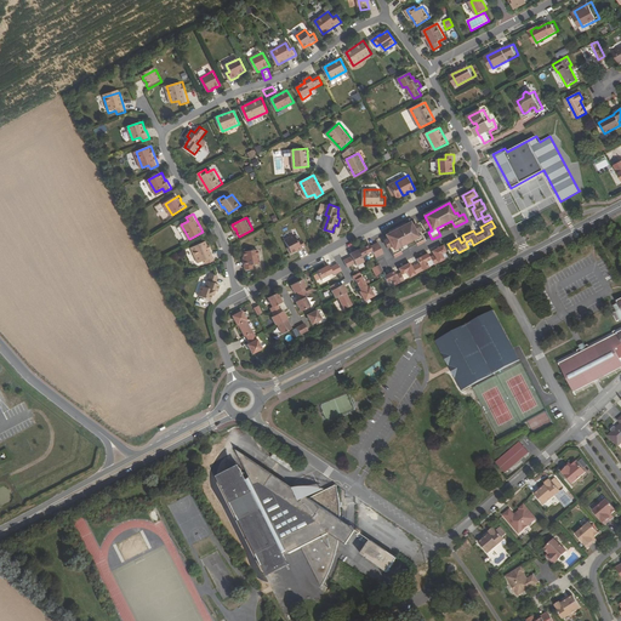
[(411,222),(387,235),(393,246),(391,248),(396,258),(404,254),(400,248),(415,239),(420,246),(427,241),(423,234),(419,237),(411,222)]
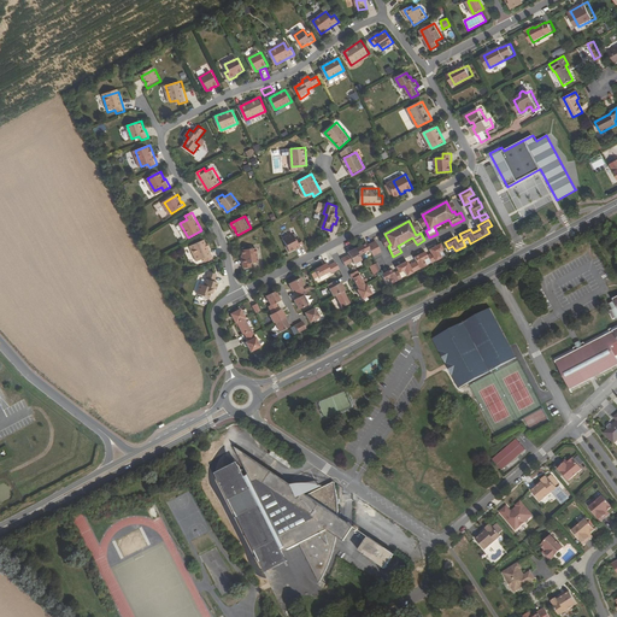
[(294,233),(285,238),(291,251),(297,248),(305,245),(301,238),(298,239),(294,233)]
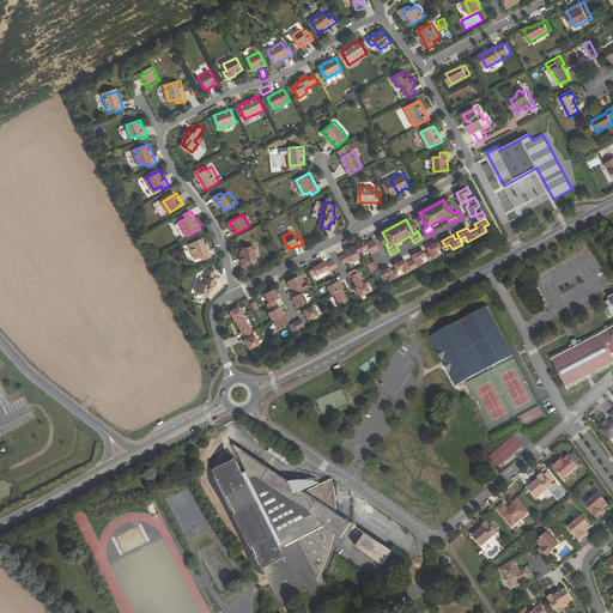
[(205,237),(190,244),(196,259),(204,256),(206,260),(213,256),(205,237)]
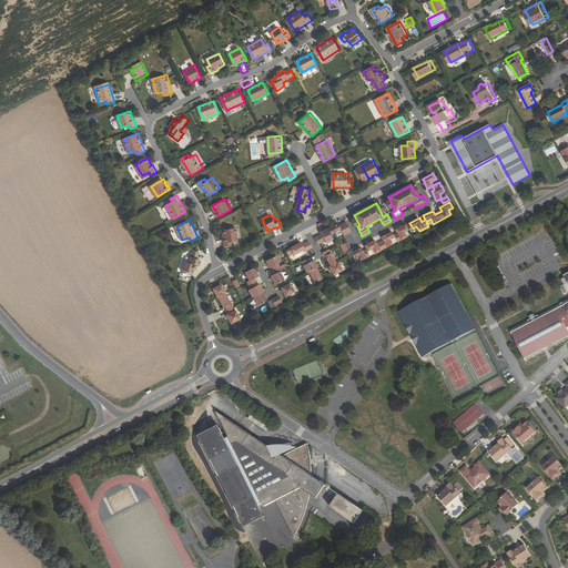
[(328,229),(321,232),(322,234),(315,239),(318,245),(326,241),(327,243),(334,240),(332,235),(342,230),(345,236),(352,232),(346,222),(340,225),(338,224),(328,230),(328,229)]
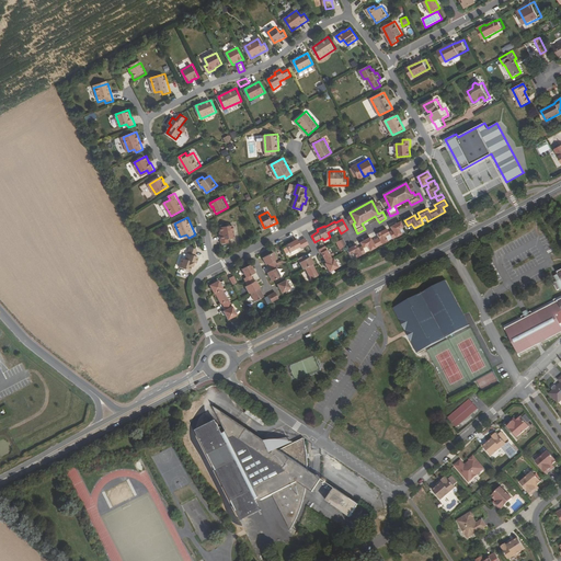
[(357,244),(347,250),(351,255),(355,253),(357,258),(366,253),(364,249),(368,245),(371,251),(389,241),(386,237),(391,235),(393,239),(402,235),(400,229),(404,227),(401,221),(391,227),(393,230),(389,232),(388,229),(378,235),(380,238),(373,241),(371,238),(362,242),(363,247),(359,249),(357,244)]
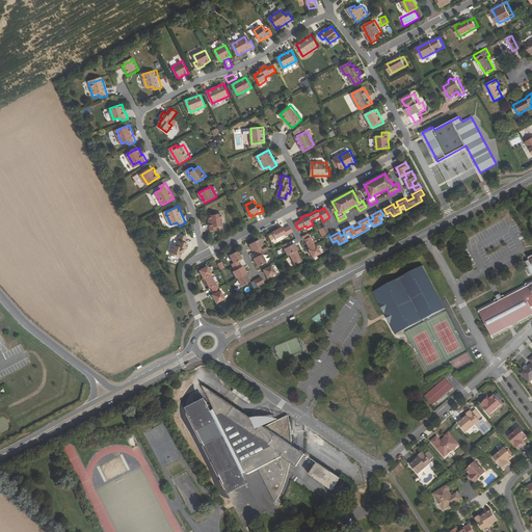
[(217,227),(224,225),(222,213),(210,215),(211,222),(210,223),(211,231),(218,230),(217,227)]
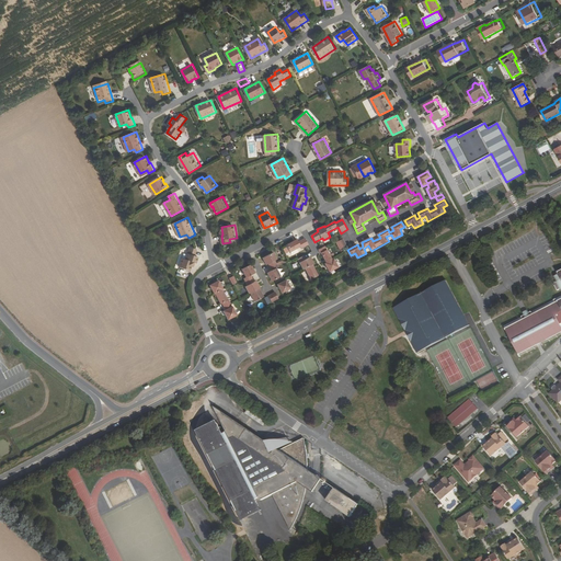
[(298,240),(287,245),(290,252),(301,247),(302,249),(309,245),(306,239),(299,242),(298,240)]
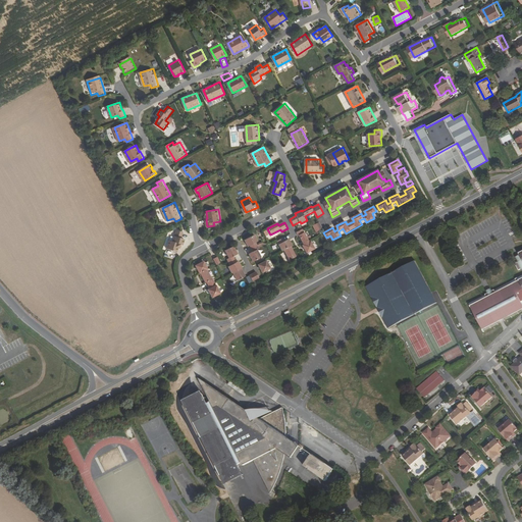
[(320,222),(314,225),(317,232),(323,228),(320,222)]
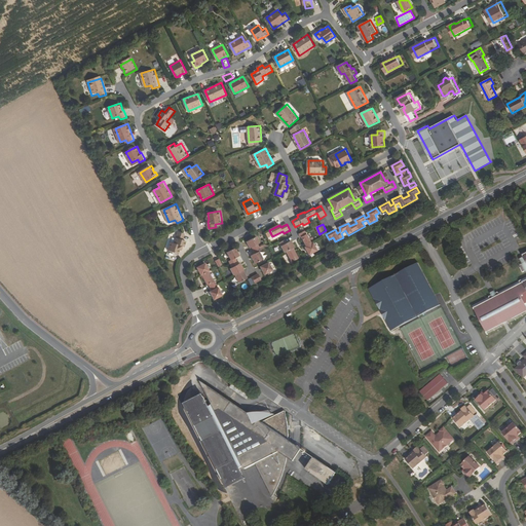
[(186,233),(180,231),(176,242),(173,241),(170,251),(180,254),(181,250),(182,250),(183,246),(186,247),(187,240),(184,239),(186,233)]
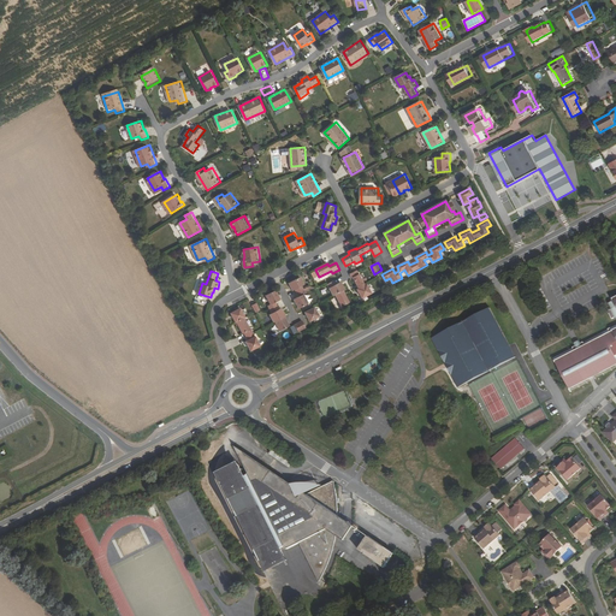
[(359,271),(350,274),(353,278),(354,278),(360,289),(357,290),(362,298),(373,294),(367,284),(366,285),(359,271)]
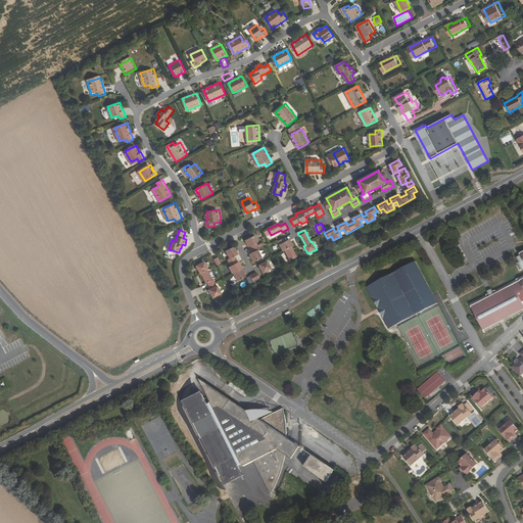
[(464,240),(471,236),(468,231),(461,235),(464,240)]
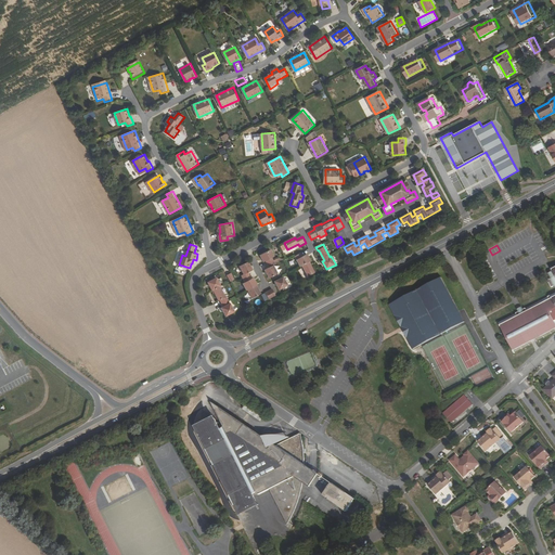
[(276,265),(273,258),(275,257),(271,249),(260,255),(265,262),(267,261),(270,268),(266,270),(270,279),(279,274),(274,266),(276,265)]
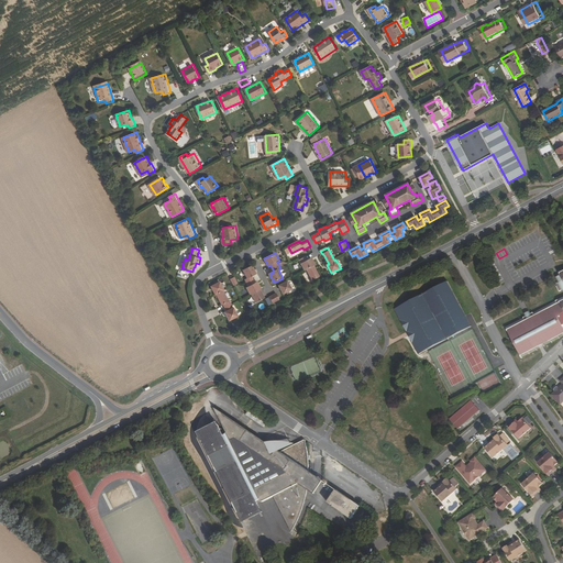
[(306,256),(300,261),(306,271),(307,269),(312,280),(320,277),(315,266),(316,265),(312,258),(308,261),(306,256)]
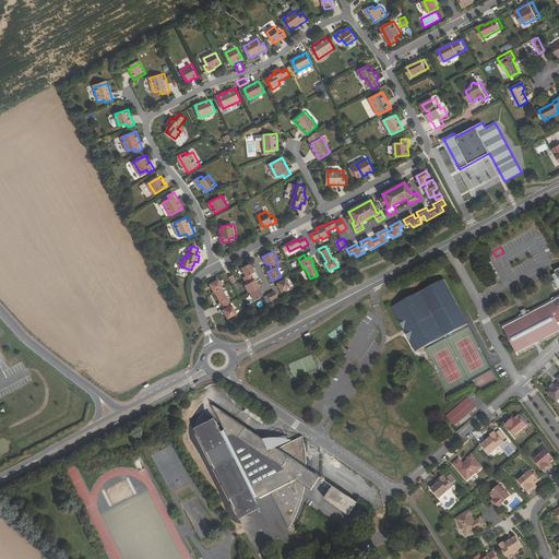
[(251,264),(241,269),(246,276),(244,277),(248,285),(246,286),(249,293),(250,293),(254,301),(263,296),(259,287),(260,287),(257,281),(254,282),(251,275),(256,272),(251,264)]
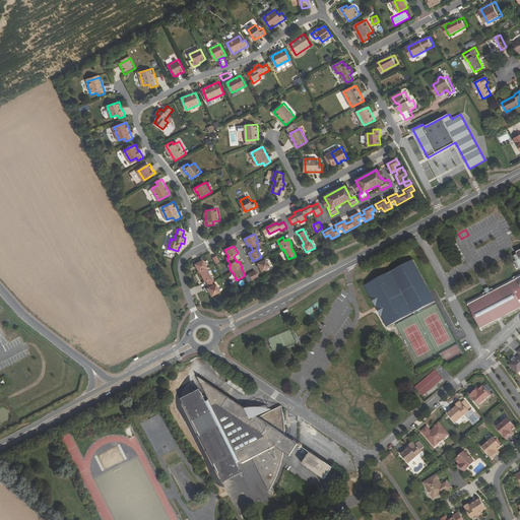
[(519,251),(517,253),(518,254),(514,256),(516,261),(514,263),(518,269),(519,268),(519,273),(488,291),(467,303),(482,331),(519,311),(519,303),(519,302),(519,251)]
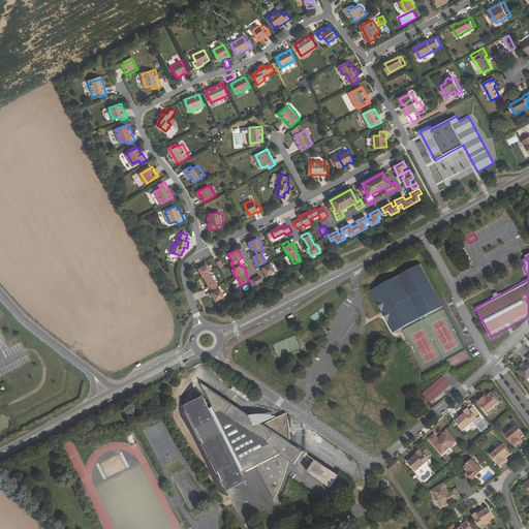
[(267,277),(275,273),(271,265),(262,269),(267,277)]
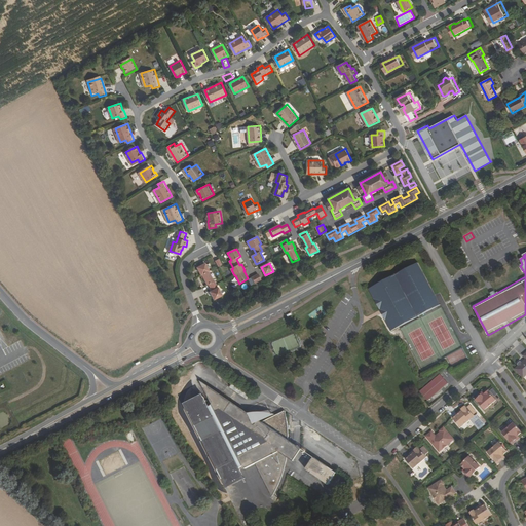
[(216,282),(215,282),(210,272),(210,271),(205,264),(197,268),(201,276),(202,275),(208,286),(210,285),(213,291),(211,292),(215,300),(223,296),(216,282)]
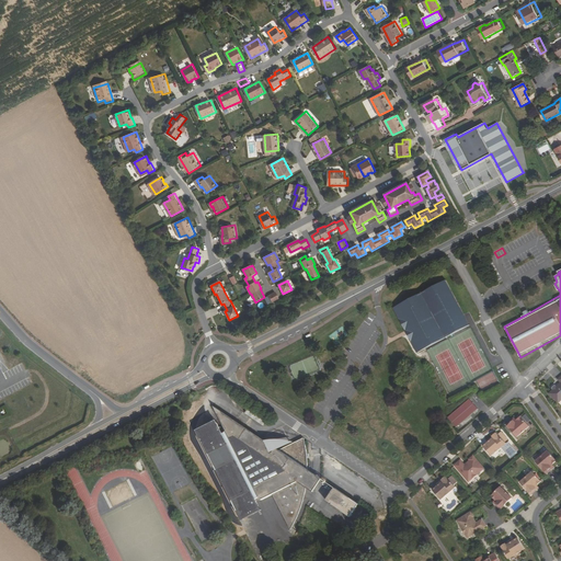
[(446,282),(395,309),(407,332),(418,353),(469,325),(446,282)]
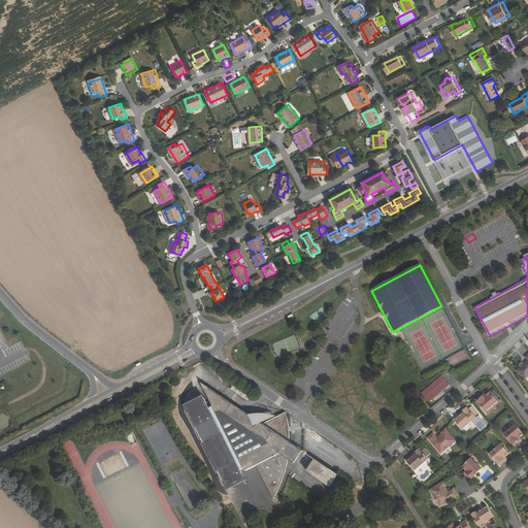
[(253,278),(257,285),(263,282),(260,275),(253,278)]
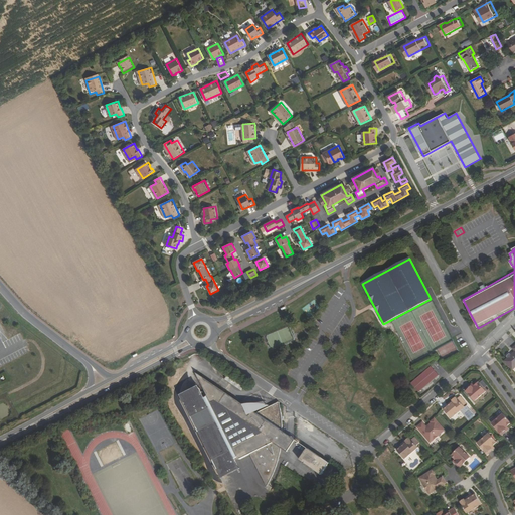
[(454,341),(438,349),(442,358),(458,350),(454,341)]
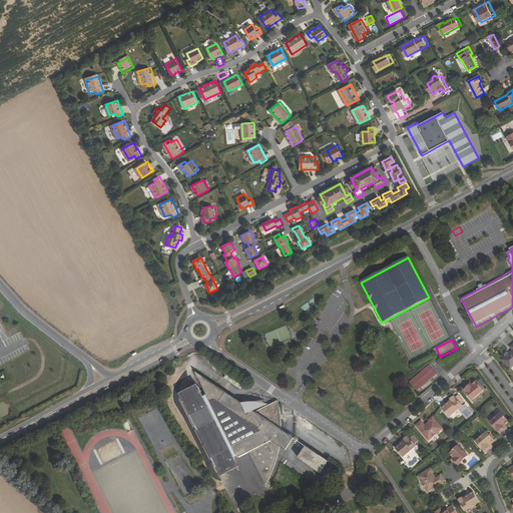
[(417,391),(436,374),(429,365),(409,382),(417,391)]
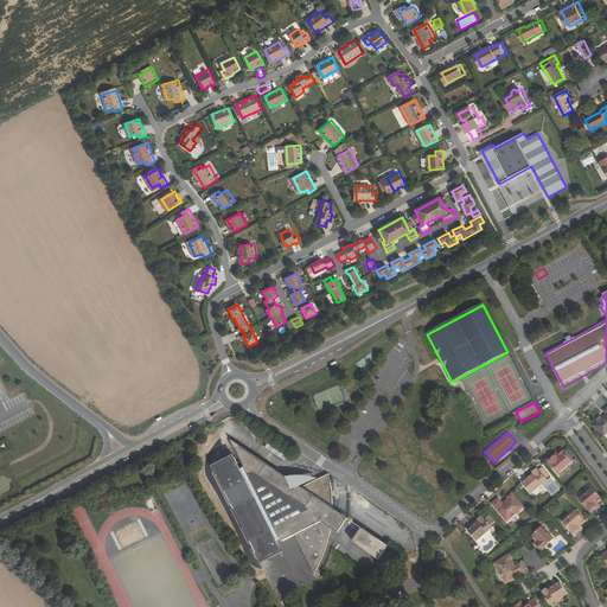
[(393,548),(332,506),(332,491),(330,477),(320,480),(305,473),(287,477),(235,441),(247,468),(243,471),(237,457),(217,466),(266,563),(287,554),(281,541),(285,538),(287,543),(295,540),(317,573),(318,569),(321,563),(324,557),(326,551),(327,545),(330,540),(331,534),(332,528),(383,562),(393,548)]
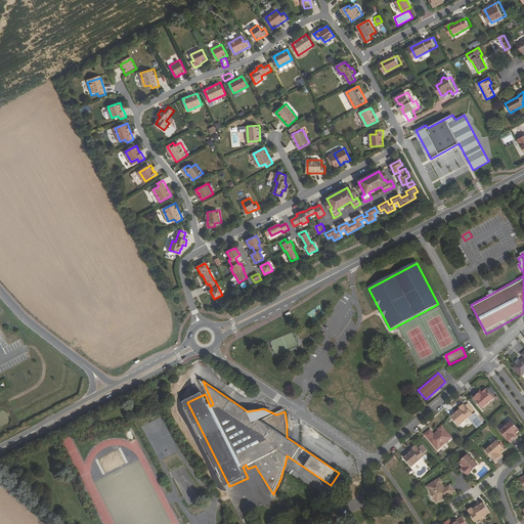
[(484,391),(476,398),(485,410),(498,400),(490,390),(486,394),(484,391)]
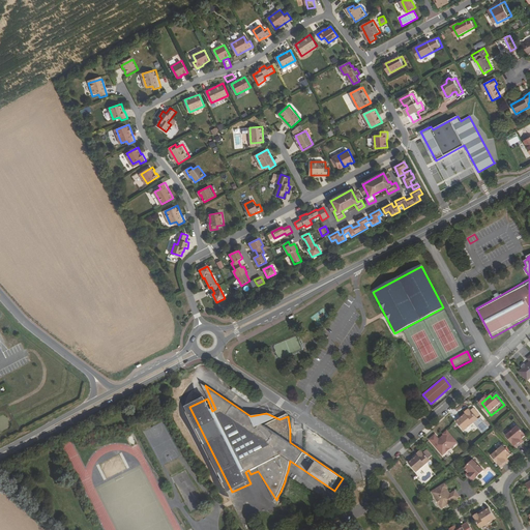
[(458,423),(466,434),(480,421),(472,411),(467,414),(468,415),(458,423)]
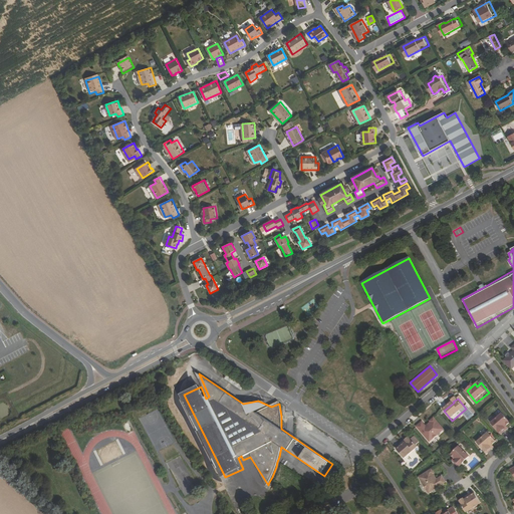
[(469,419),(474,415),(468,408),(463,413),(469,419)]
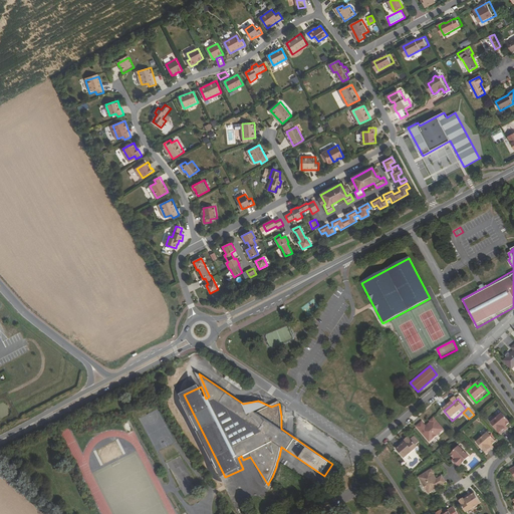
[(494,426),(503,437),(512,430),(510,428),(513,425),(506,415),(494,426)]
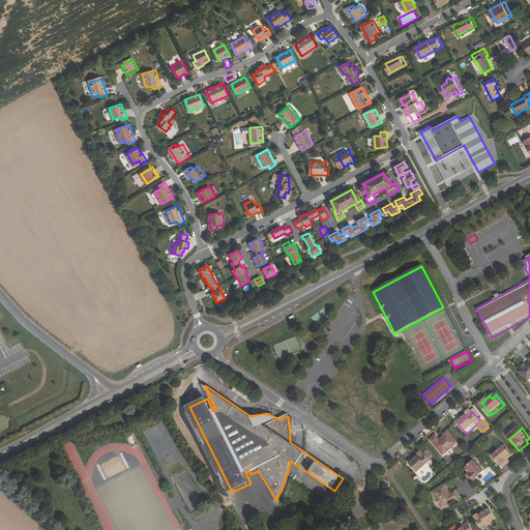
[(437,438),(432,443),(444,458),(459,445),(449,434),(445,437),(446,438),(441,443),(437,438)]
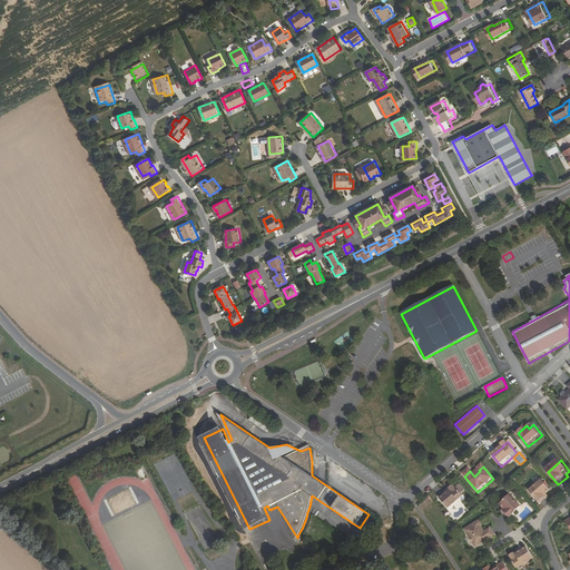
[(549,495),(552,492),(544,482),(531,493),(542,505),(551,499),(549,495)]
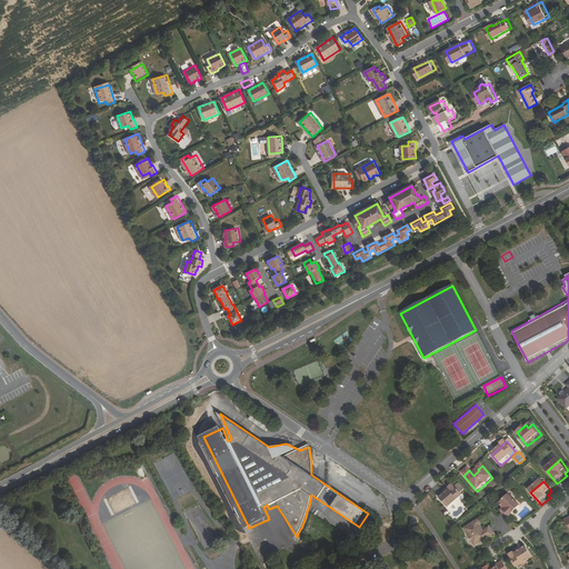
[(450,491),(439,502),(449,512),(465,498),(455,488),(453,489),(453,488),(450,491)]
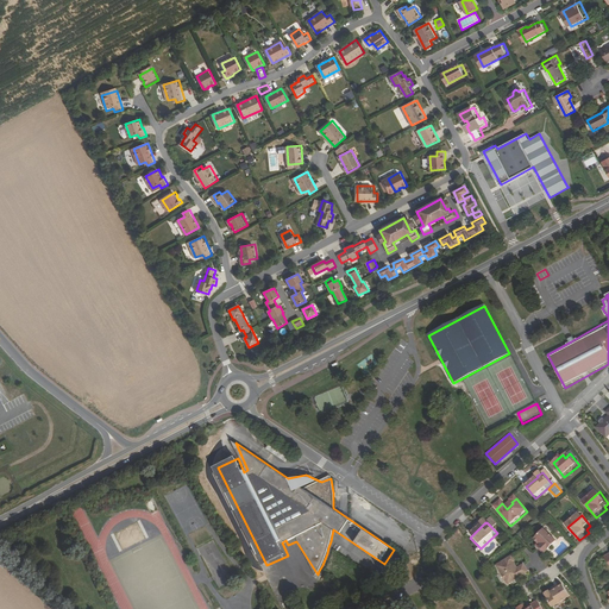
[(541,546),(539,548),(547,557),(559,544),(546,532),(537,541),(541,546)]
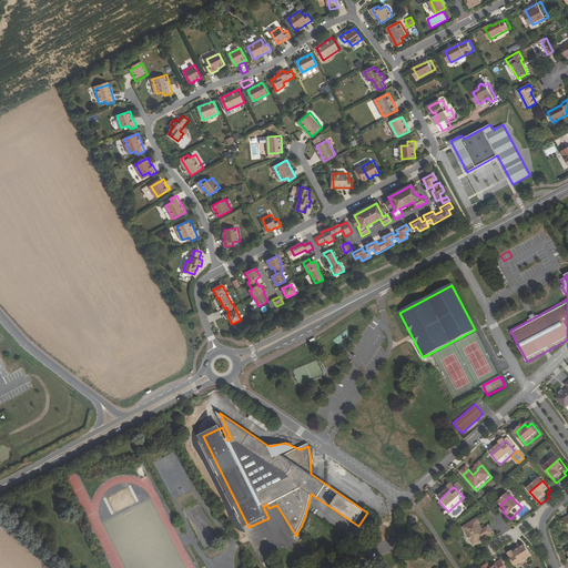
[(478,521),(465,531),(476,548),(494,536),(489,530),(485,534),(480,527),(482,526),(478,521)]
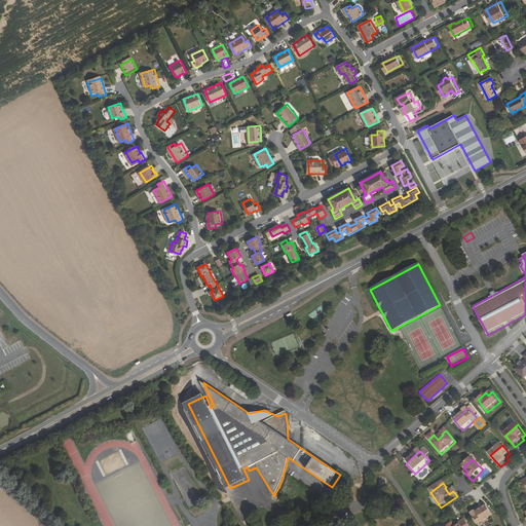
[(487,506),(477,513),(476,513),(472,516),(478,525),(480,525),(494,517),(487,506)]
